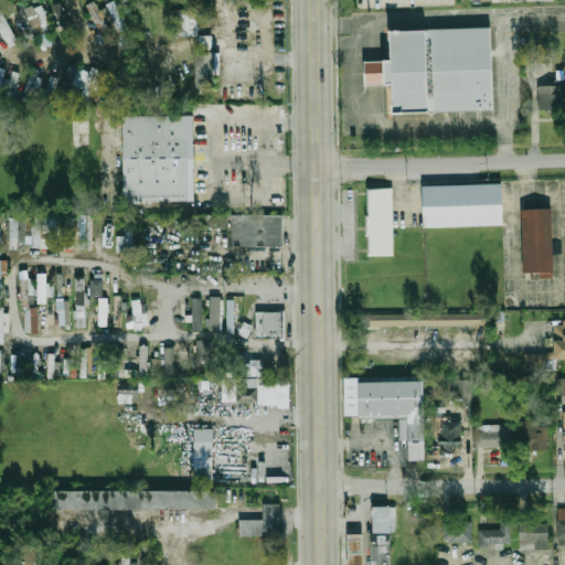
[(105,43),(114,39),(103,18),(104,17),(95,0),(93,0),(85,4),(105,43)]
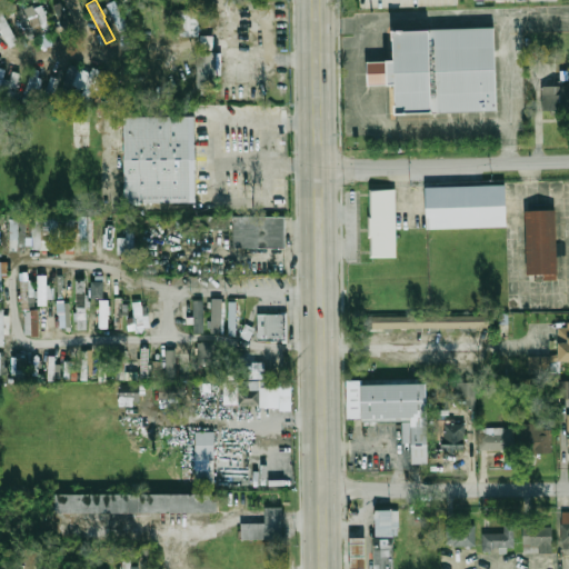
[(128,27),(113,0),(106,5),(120,30),(128,27)]
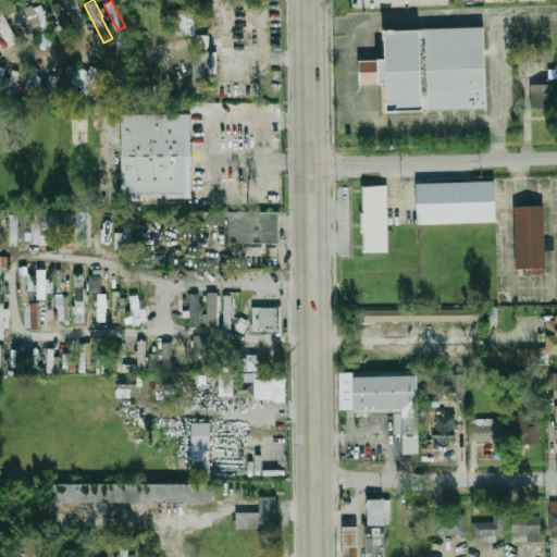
[(61,37),(70,35),(61,2),(52,4),(61,37)]
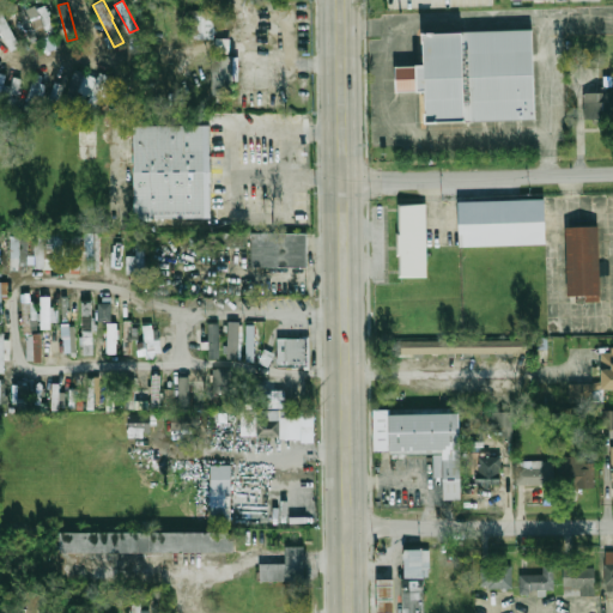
[(35,37),(53,34),(48,4),(30,7),(35,37)]
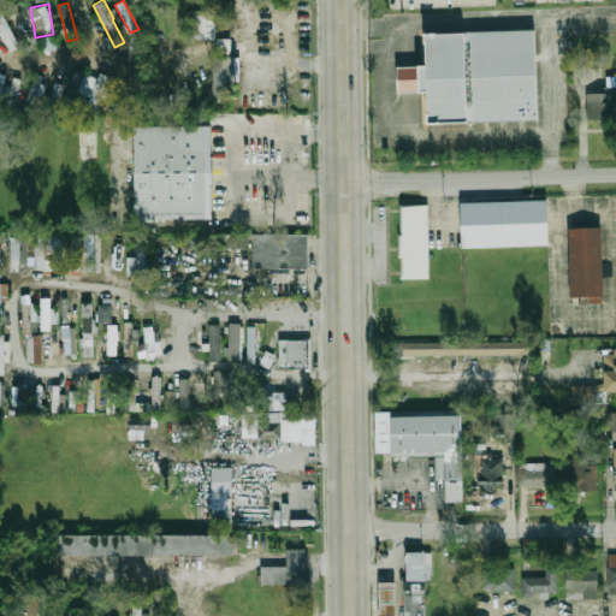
[(0,31),(10,51),(19,46),(0,10),(0,31)]
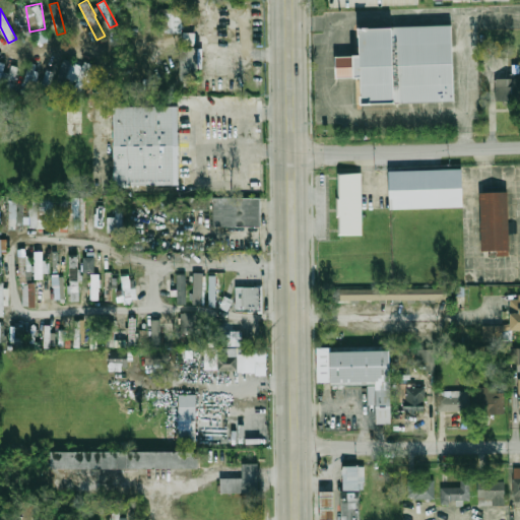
[(30,27),(19,8),(14,11),(25,31),(30,27)]
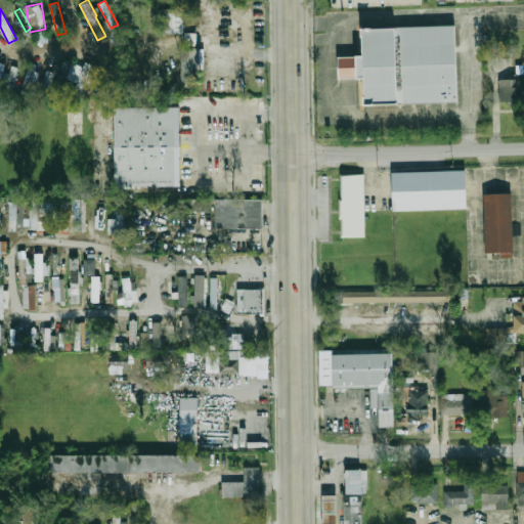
[(182,33),(183,9),(162,8),(162,33),(182,33)]
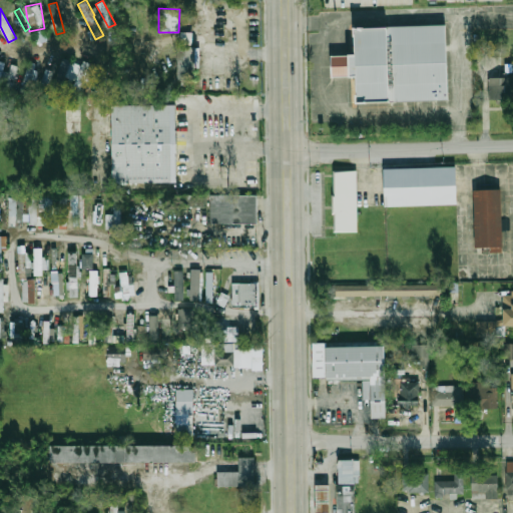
[(355,27),(446,24),(449,100),(358,103),(357,78),(351,78),(351,75),(350,56),(356,56),(355,27)]
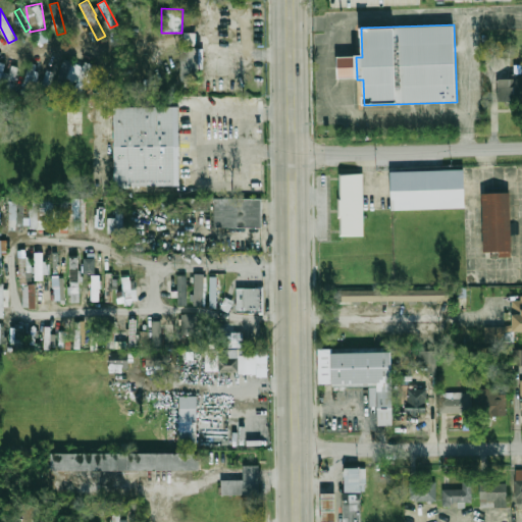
[(183,44),(195,44),(195,33),(183,33),(183,44)]
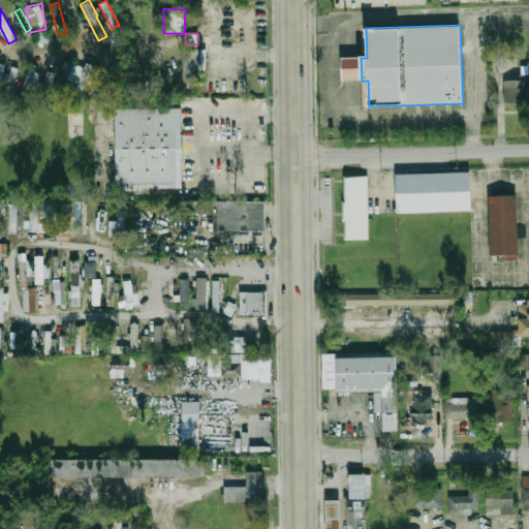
[(203,48),(183,48),(182,83),(201,83),(203,48)]
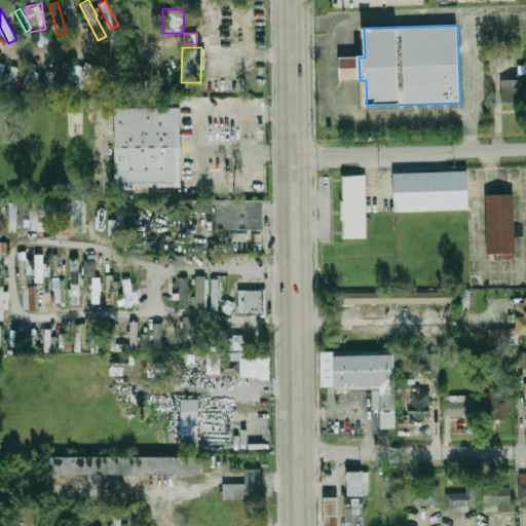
[(360,77),(341,78),(340,59),(359,58),(360,77)]
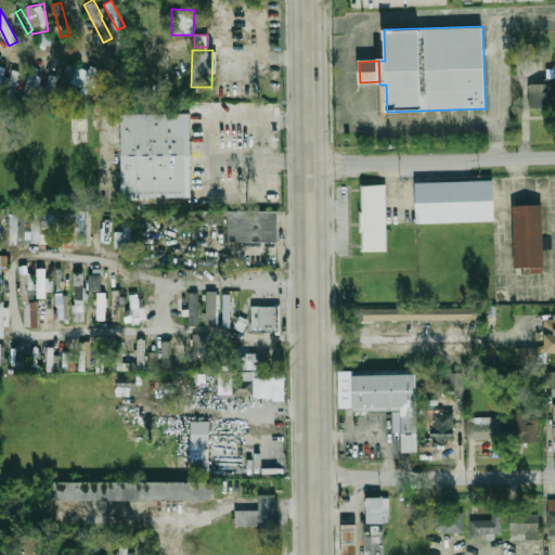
[(90,65),(87,71),(68,62),(62,78),(87,89),(95,67),(90,65)]
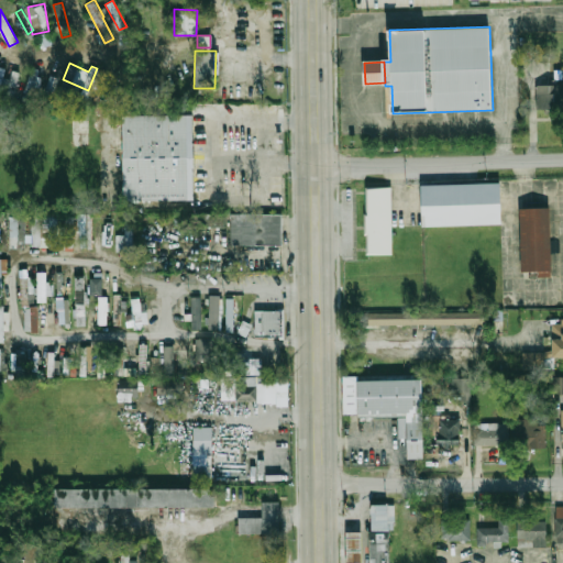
[(40,69),(31,67),(22,100),(31,102),(40,69)]
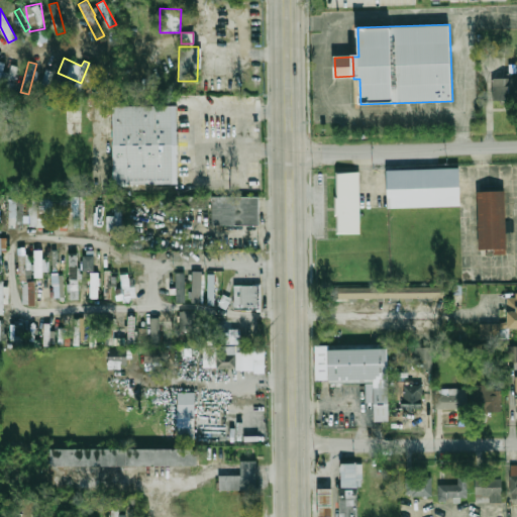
[(0,84),(14,86),(17,66),(10,65),(9,71),(0,70),(0,84)]
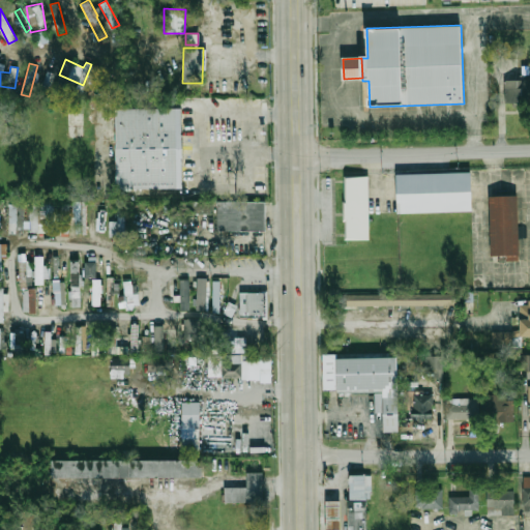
[(53,68),(48,66),(40,85),(46,87),(53,68)]
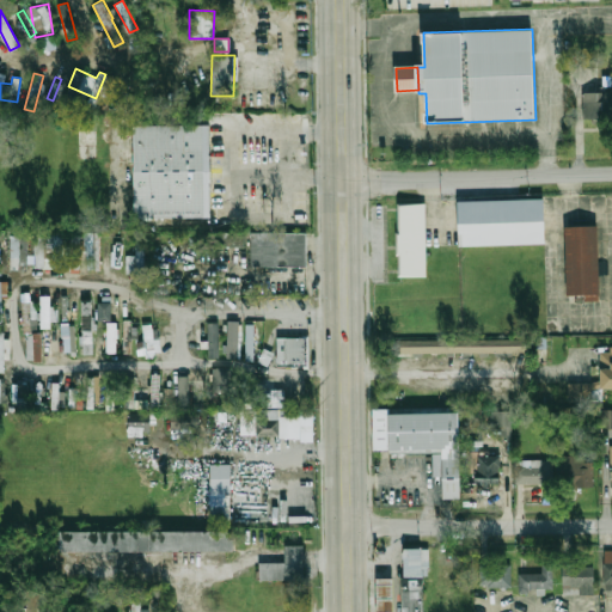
[(611,93),(581,93),(581,117),(611,117),(611,93)]
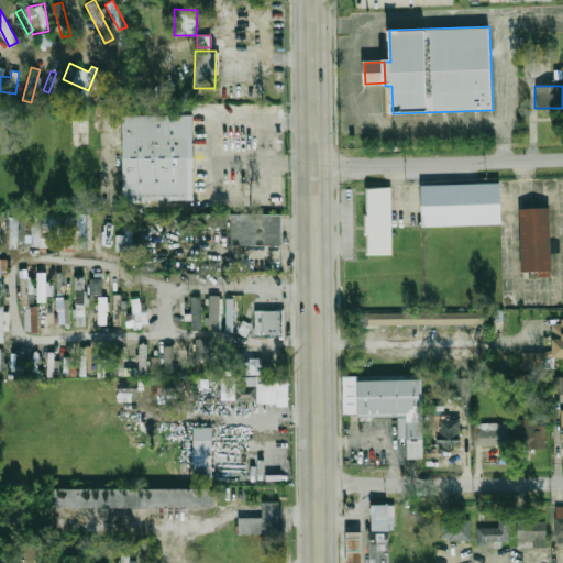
[(123,117),(190,116),(190,201),(123,201),(123,117)]
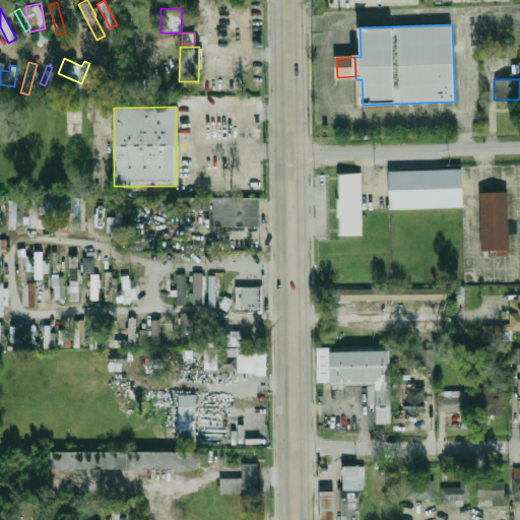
[(390,172),(464,170),(465,208),(391,210),(390,172)]
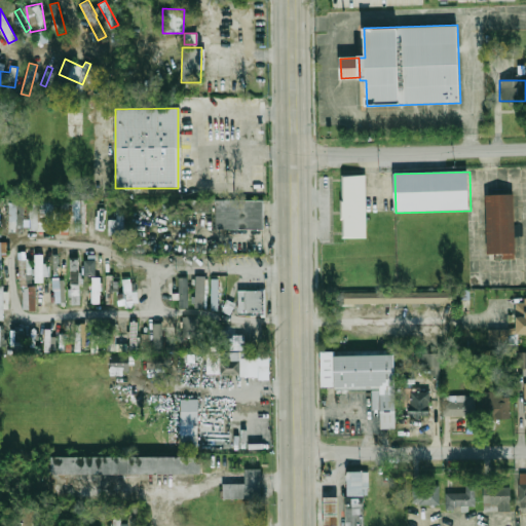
[(368,238),(347,238),(346,176),(367,175),(368,238)]
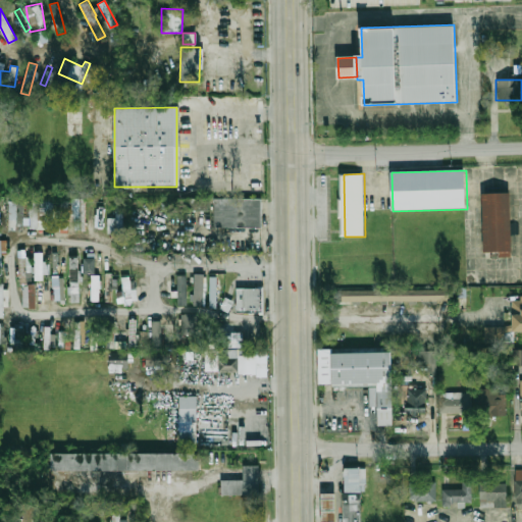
[(485,254),(483,194),(510,194),(512,253),(485,254)]
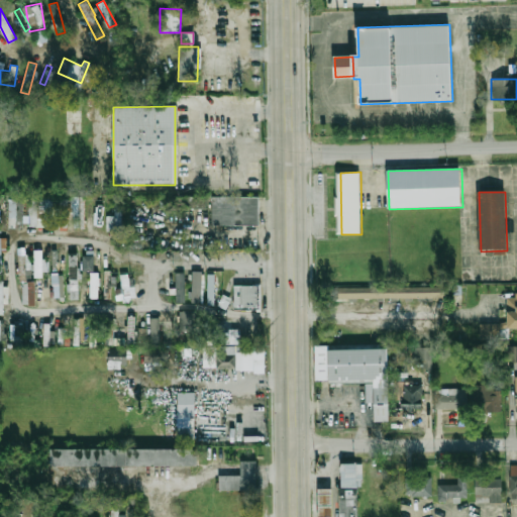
[(73,228),(84,227),(84,196),(72,196),(73,228)]
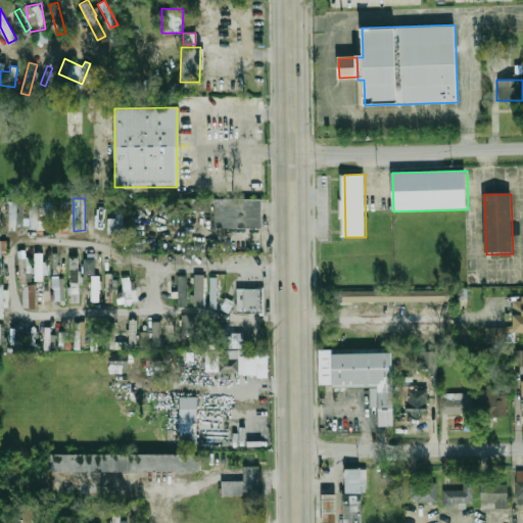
[(22,227),(22,200),(8,200),(8,227),(22,227)]
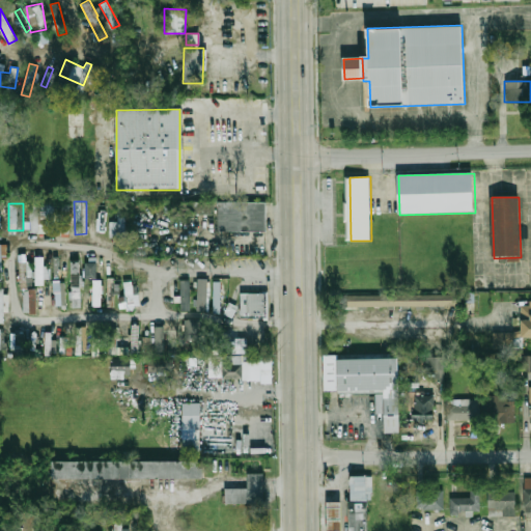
[(54,203),(29,203),(29,232),(54,232),(54,203)]
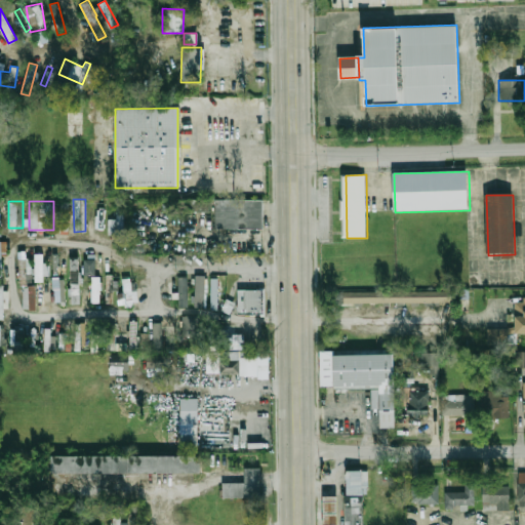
[(264,201),(264,228),(217,228),(217,201),(264,201)]
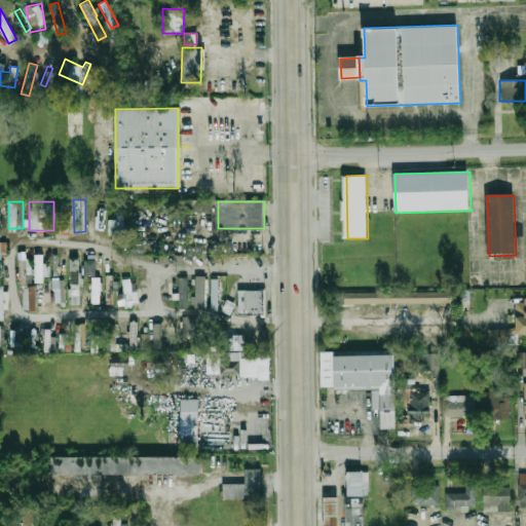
[(68,202),(60,202),(60,230),(68,231),(68,202)]
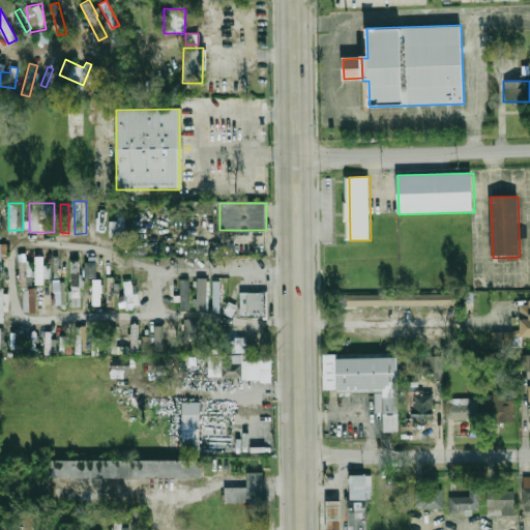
[(124,234),(124,213),(117,213),(117,221),(109,221),(109,234),(124,234)]
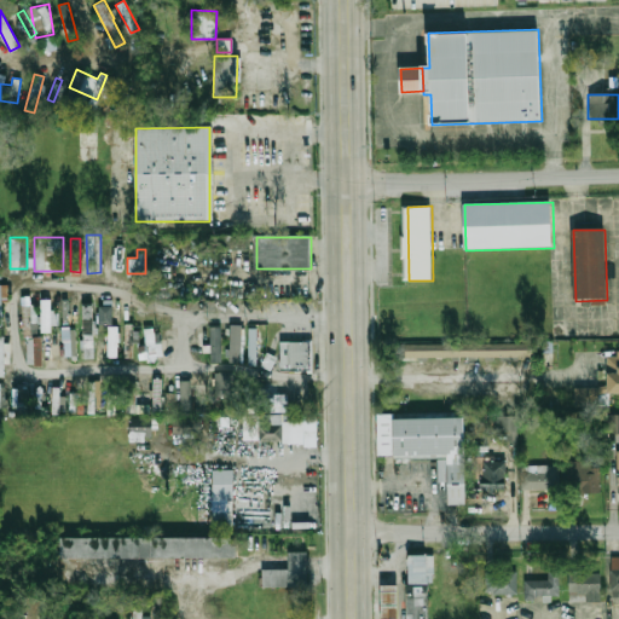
[(113,252),(111,270),(122,270),(122,253),(113,252)]
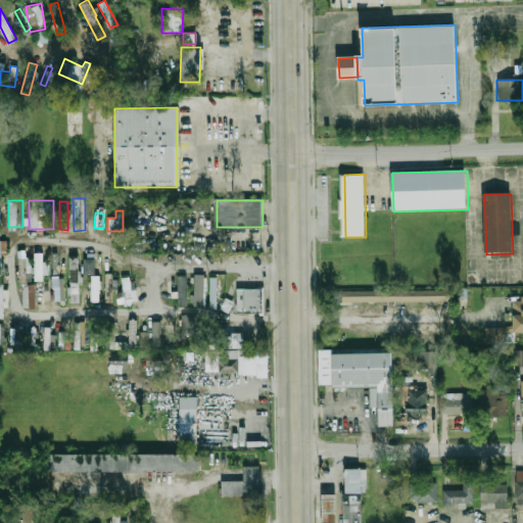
[(18,283),(29,282),(28,250),(17,250),(18,283)]
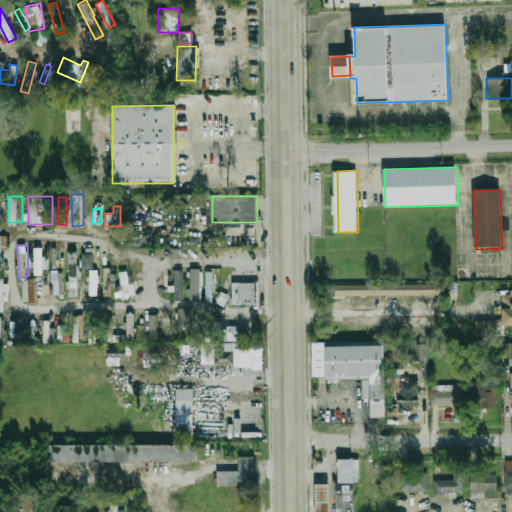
[(34,272),(46,271),(45,245),(33,245),(34,272)]
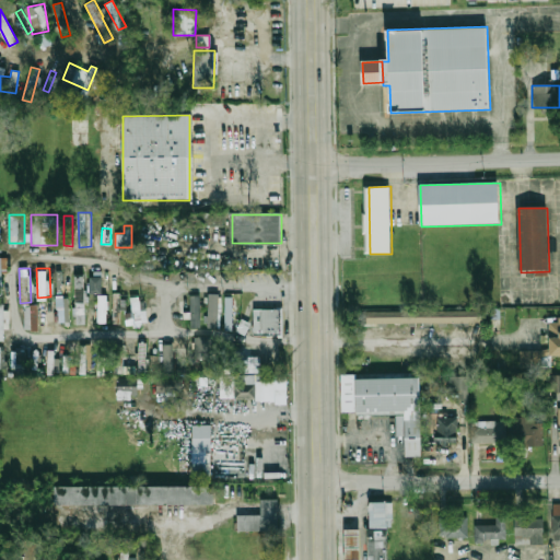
[(84,324),(83,275),(73,275),(76,324),(84,324)]
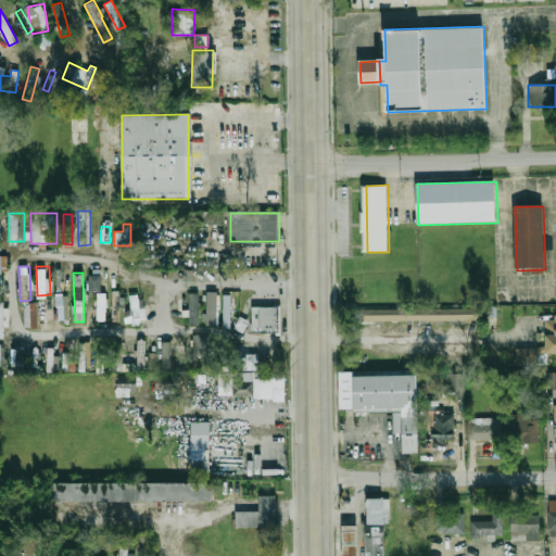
[(100,274),(88,274),(88,291),(100,291),(100,274)]
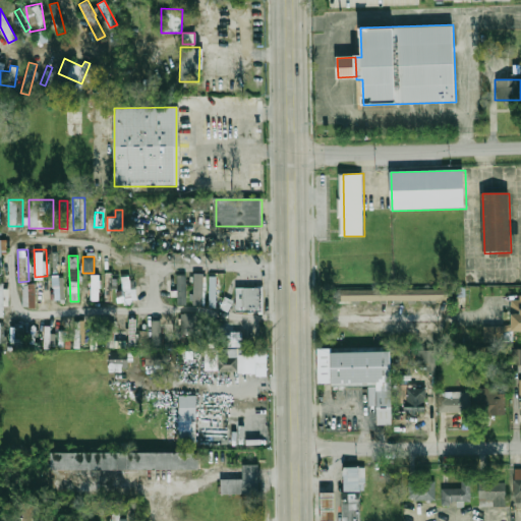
[(203,304),(204,273),(192,273),(191,304),(203,304)]
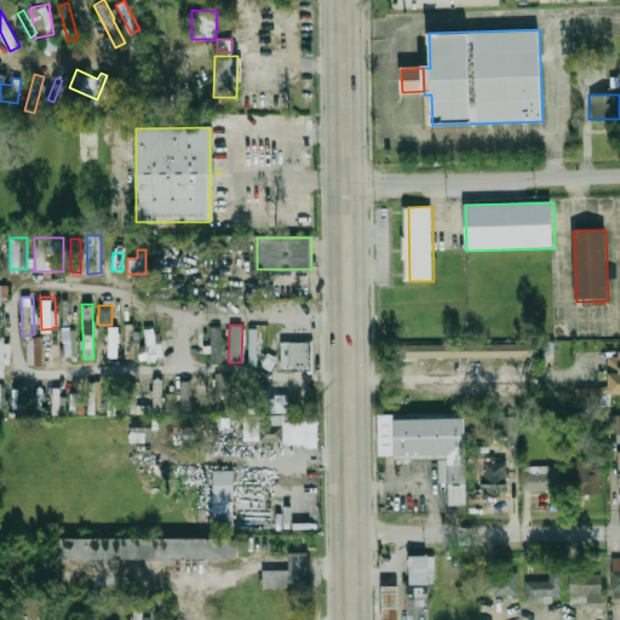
[(107,357),(118,357),(118,326),(107,326),(107,357)]
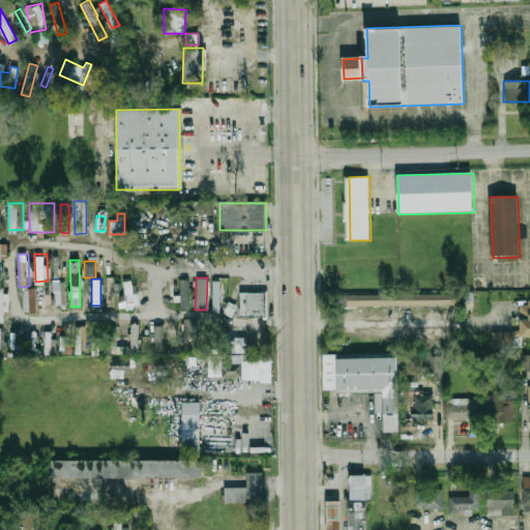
[(53,281),(54,304),(65,304),(64,280),(53,281)]
